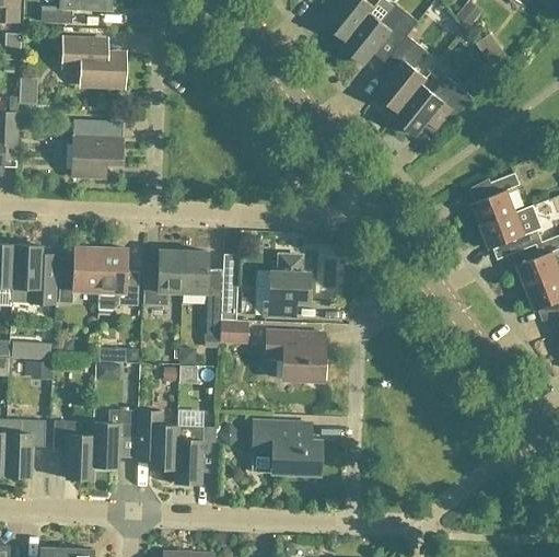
[(0,0),(0,20),(18,21),(19,0),(0,0)]
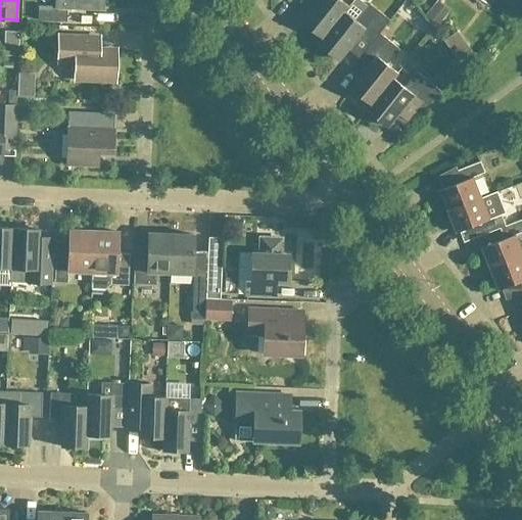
[(38,19),(66,20),(67,6),(102,7),(102,0),(55,0),(56,5),(39,4),(38,19)]
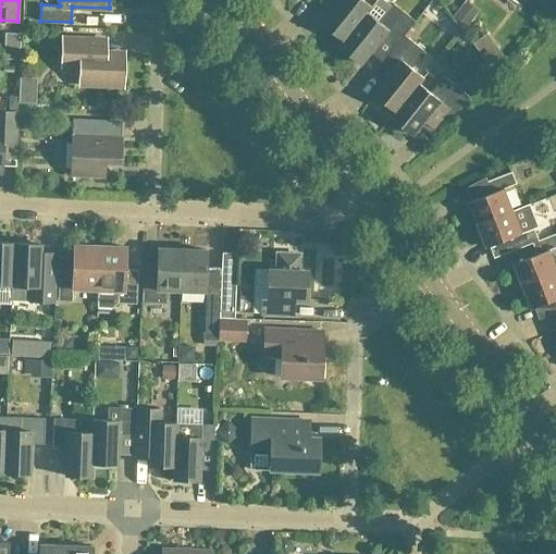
[(341,0),(323,22),(345,39),(345,40),(368,12),(373,7),(365,0),(341,0)]
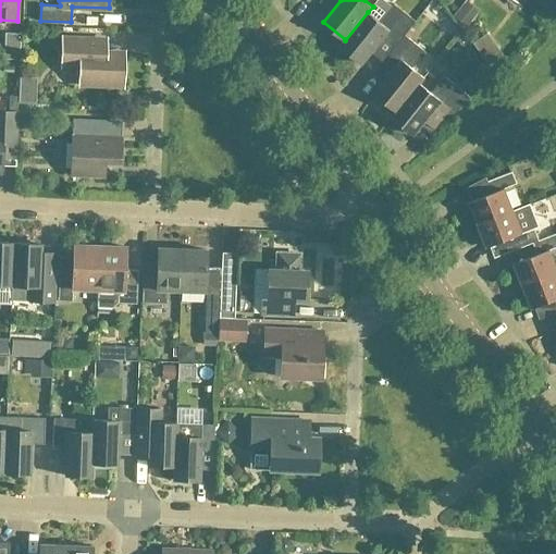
[(455,0),(460,12),(474,5),(471,0),(455,0)]
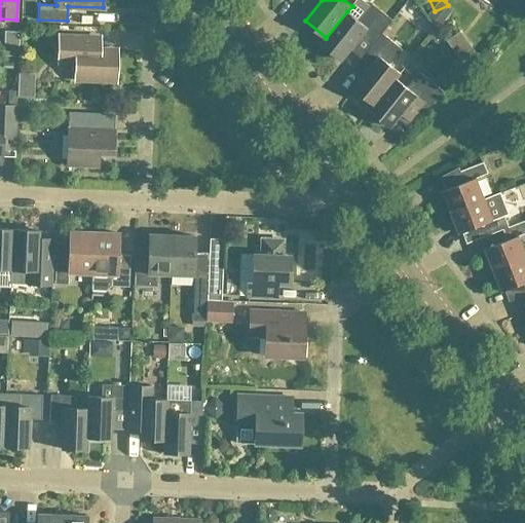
[(372,3),(359,21),(347,11),(326,38),(326,37),(321,43),(342,60),(363,35),(374,44),(382,33),(392,20),(372,3)]
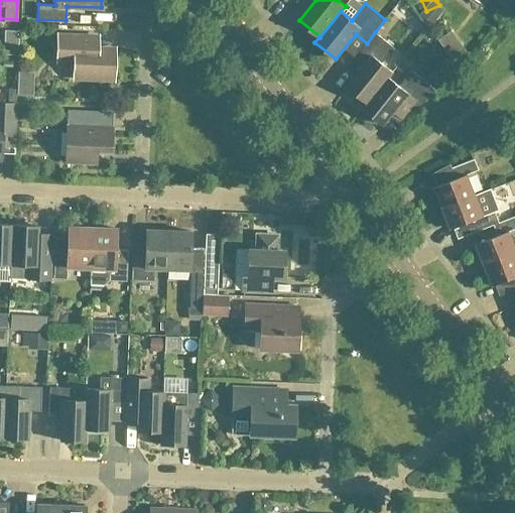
[(394,47),(375,32),(367,43),(358,54),(367,61),(348,87),(367,102),(367,103),(388,77),(389,77),(393,72),(382,62),(394,47)]
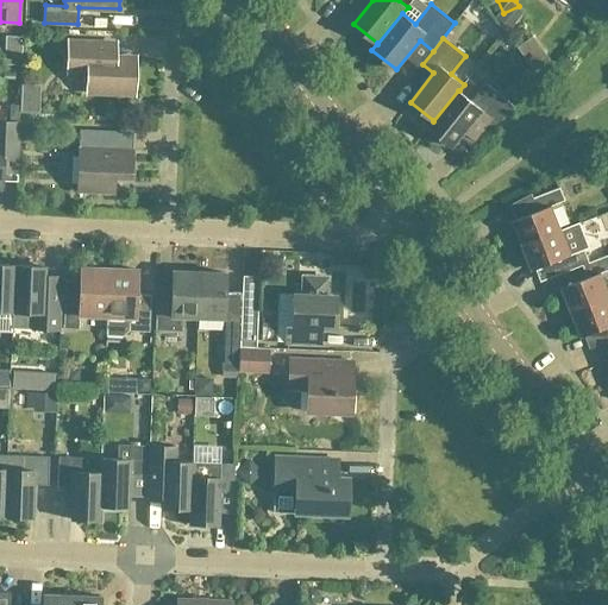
[(117,43),(106,42),(68,41),(68,73),(88,73),(87,90),(135,93),(136,58),(116,57),(117,43)]
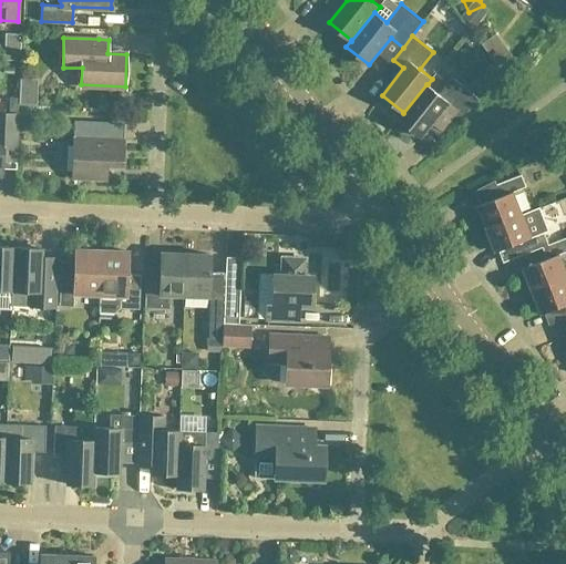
[(452,78),(439,94),(464,114),(480,99),(452,78)]
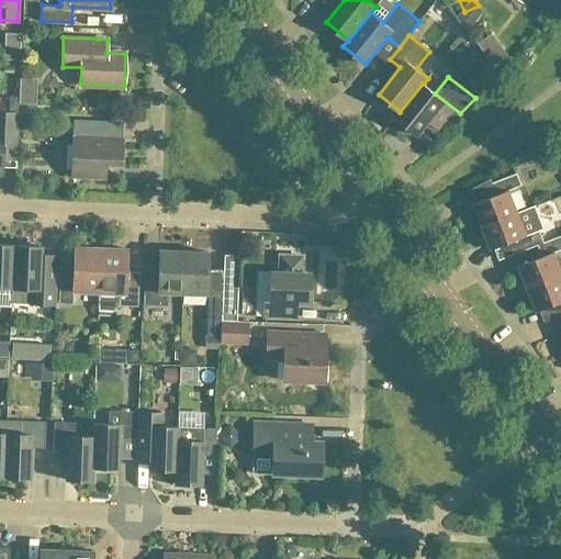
[(423,84),(400,112),(400,111),(395,118),(417,136),(429,123),(440,133),(460,113),(435,93),(424,84),(423,84)]
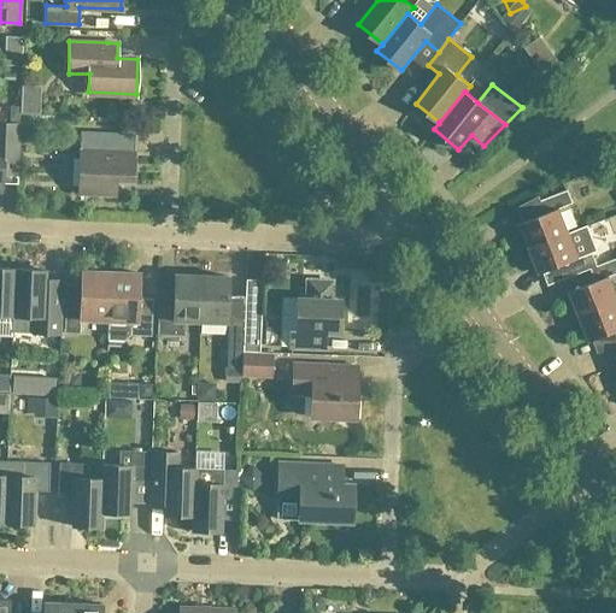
[(17,186),(18,159),(19,123),(0,122),(0,189),(3,190),(3,186),(17,186)]
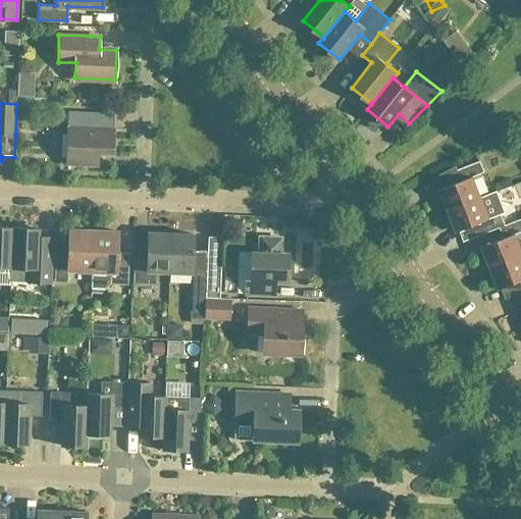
[(88,127),(89,111),(68,110),(66,163),(98,165),(98,152),(113,152),(113,128),(88,127)]
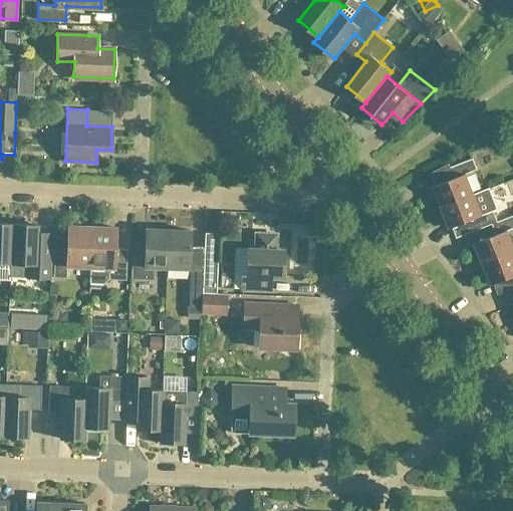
[(473,158),(451,167),(455,178),(434,186),(442,207),(474,194),(474,193),(466,174),(477,169),(473,158)]
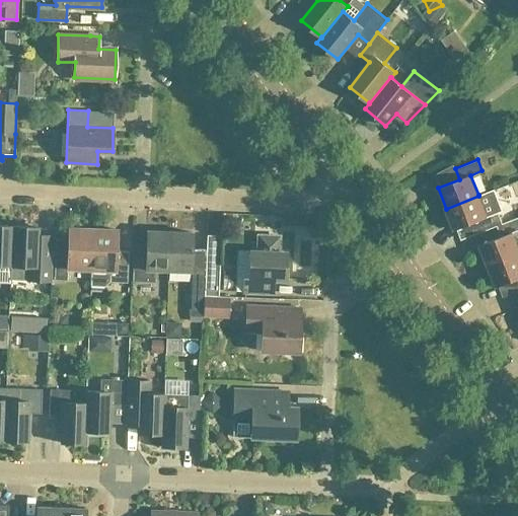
[(497,226),(503,223),(498,212),(503,211),(495,189),(478,195),(478,196),(446,209),(454,230),(475,222),(479,232),(497,226)]
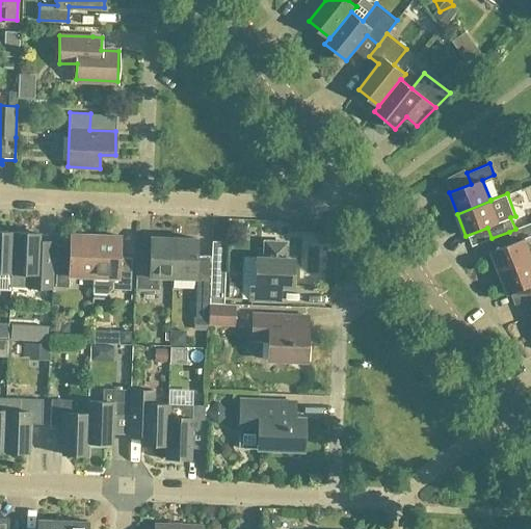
[(530,221),(515,229),(509,232),(513,242),(492,252),(500,272),(530,260),(530,252),(525,238),(530,235),(530,221)]
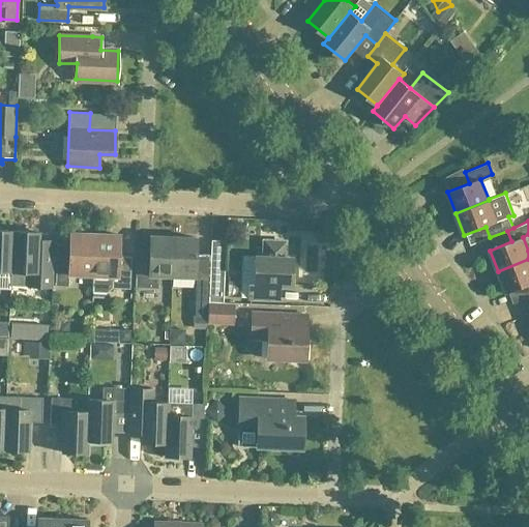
[(0,289),(10,290),(11,286),(11,271),(13,231),(0,230),(0,289)]
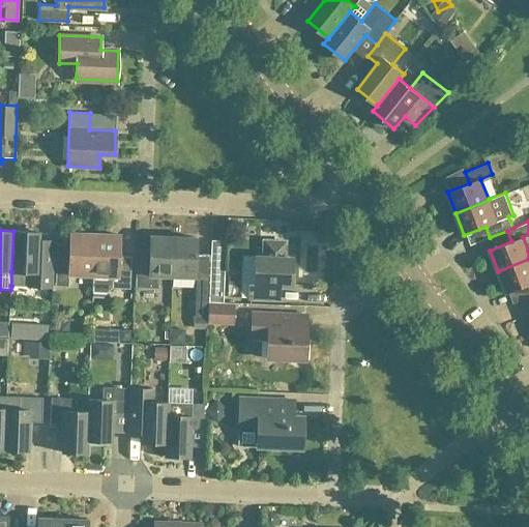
[(11,286),(53,287),(54,240),(38,240),(39,232),(13,231),(11,271),(11,286)]
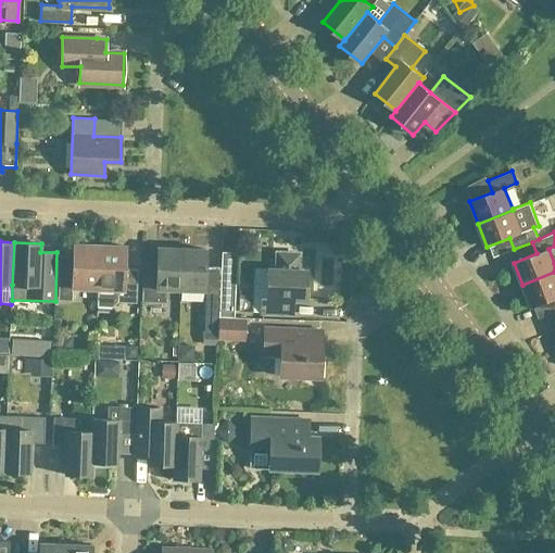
[(98,289),(100,244),(74,243),(72,272),(60,272),(59,300),(72,300),(72,288),(98,289)]
